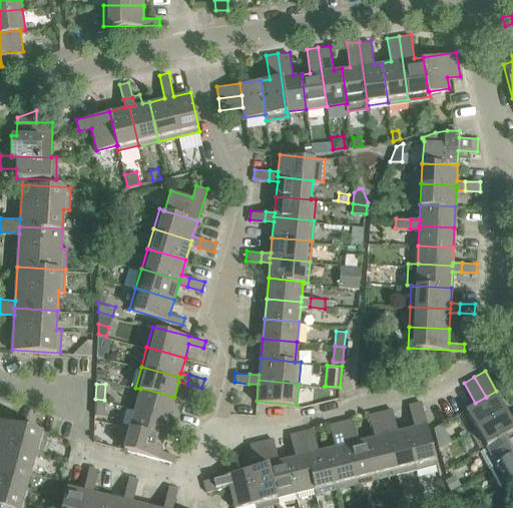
[(140,389),(135,408),(168,417),(174,397),(140,388),(140,389)]
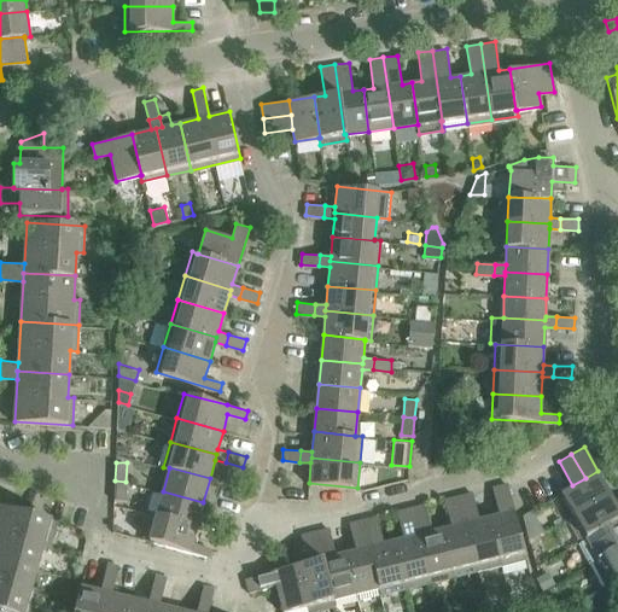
[(572,485),(561,491),(573,513),(573,514),(611,494),(598,471),(586,478),(572,485)]
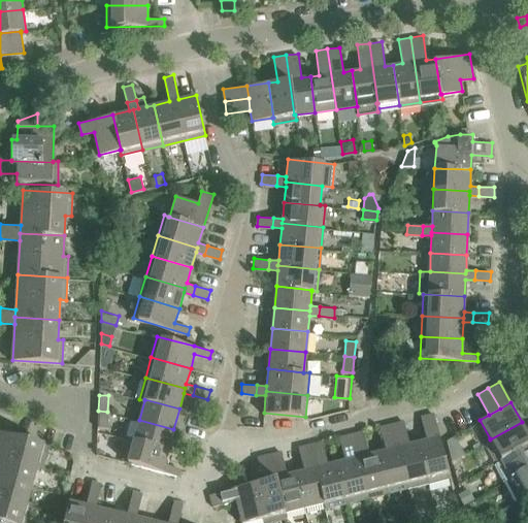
[(98,411),(97,426),(107,426),(107,412),(98,411)]
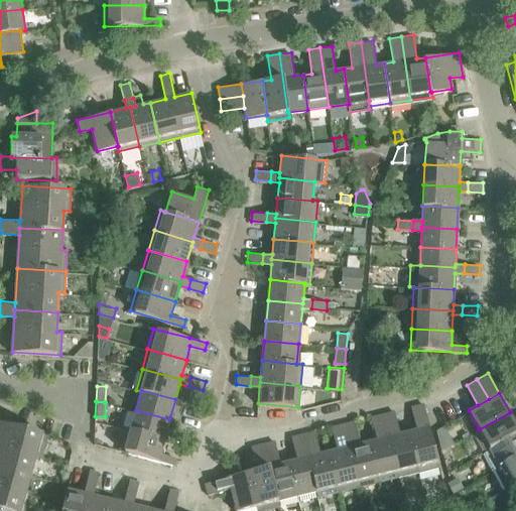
[(410,405),(416,429),(408,431),(418,470),(439,465),(423,402),(410,405)]
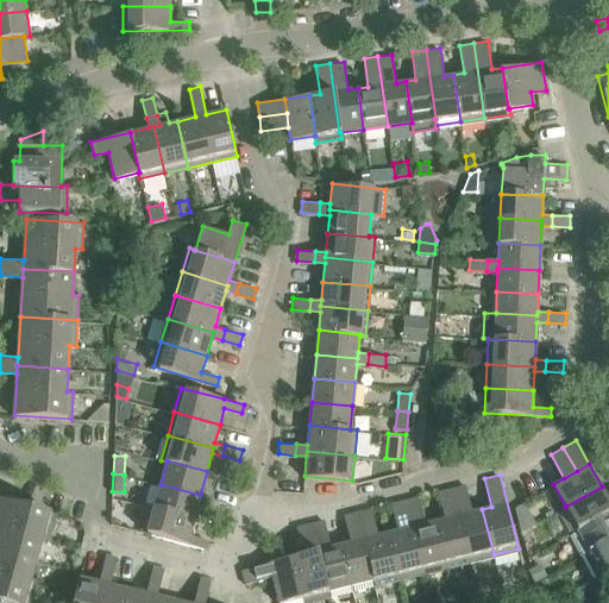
[(465,483),(451,487),(470,560),(494,554),(482,509),(472,512),(465,483)]
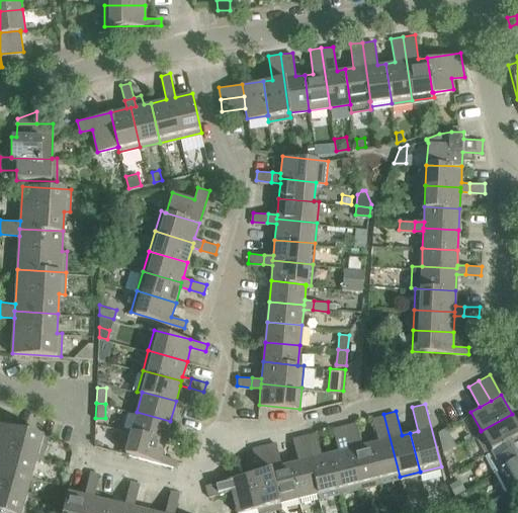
[(137,412),(132,431),(165,440),(170,421),(137,412)]
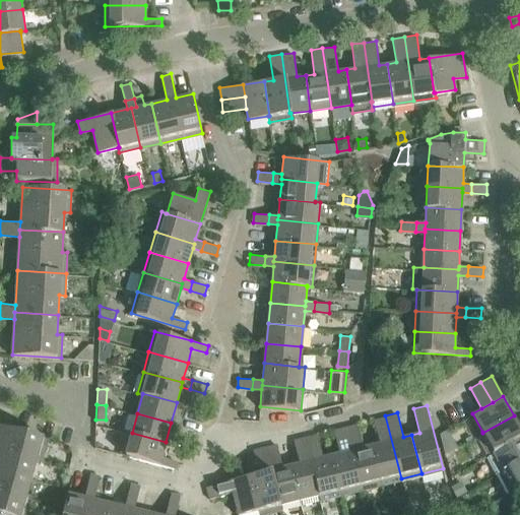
[(374,419),(380,442),(372,444),(381,484),(401,478),(385,415),(374,419)]
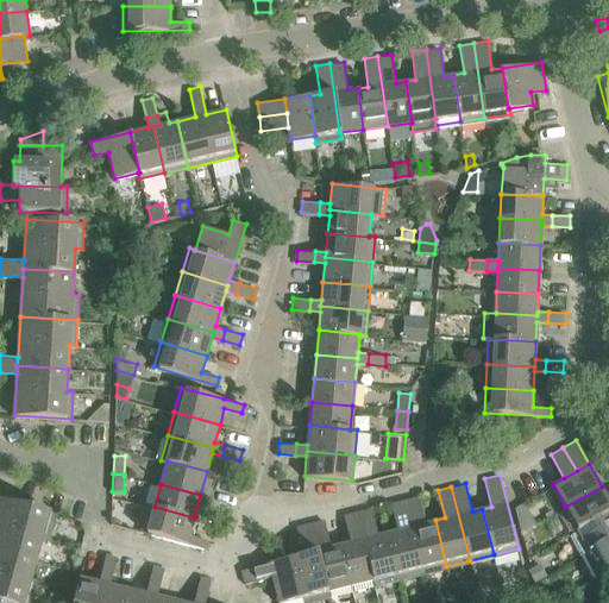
[(577,528),(608,510),(608,494),(607,496),(602,487),(565,507),(565,506),(559,509),(572,533),(578,529),(577,528)]
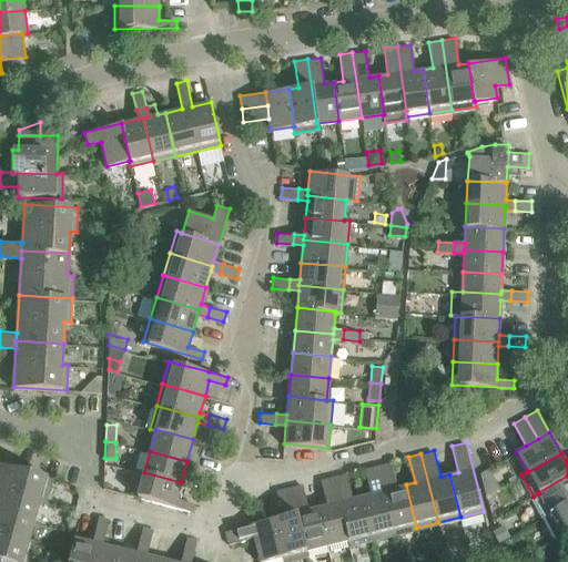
[(389,461),(377,465),(394,533),(416,528),(406,484),(396,488),(389,461)]
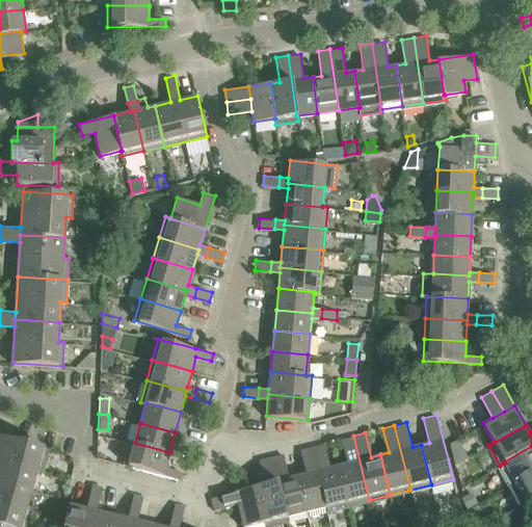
[(0,477),(32,488),(37,469),(43,470),(49,448),(0,435),(0,436),(0,477)]
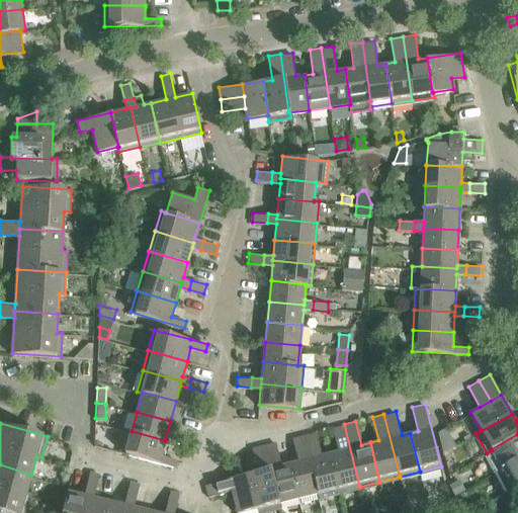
[(338,450),(330,452),(340,492),(359,487),(344,424),(332,427),(338,450)]
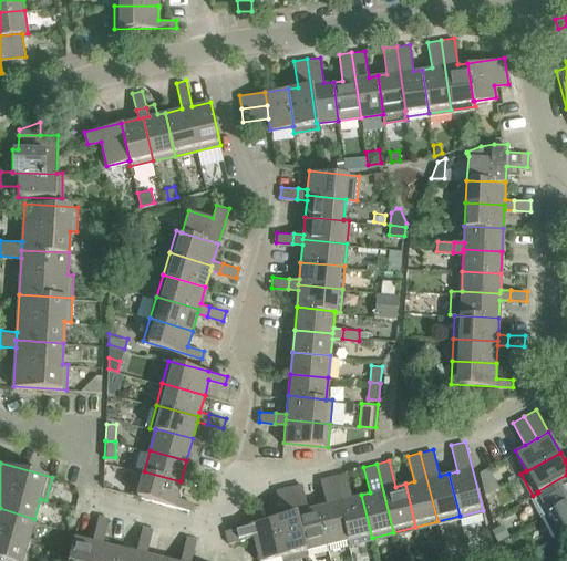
[(488,466),(480,470),(485,494),(498,486),(488,466)]
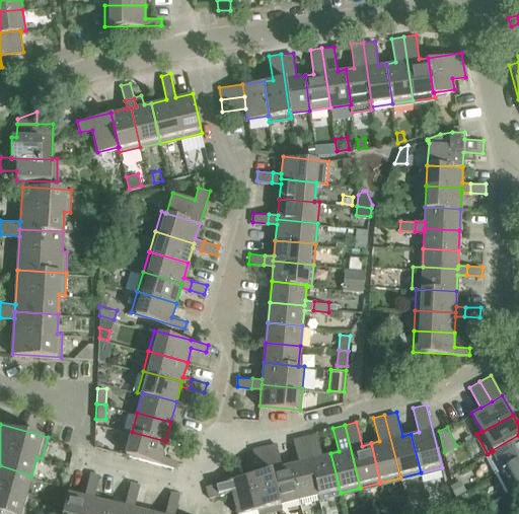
[(127,430),(121,452),(175,466),(176,460),(161,455),(165,441),(132,432),(127,430)]
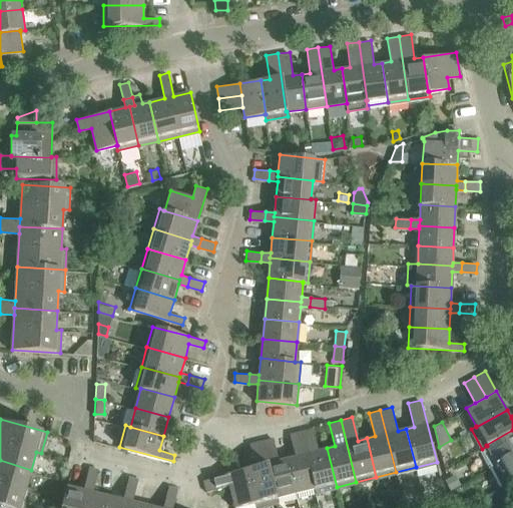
[(313,427),(301,430),(316,487),(315,487),(316,492),(337,487),(327,448),(319,450),(313,427)]
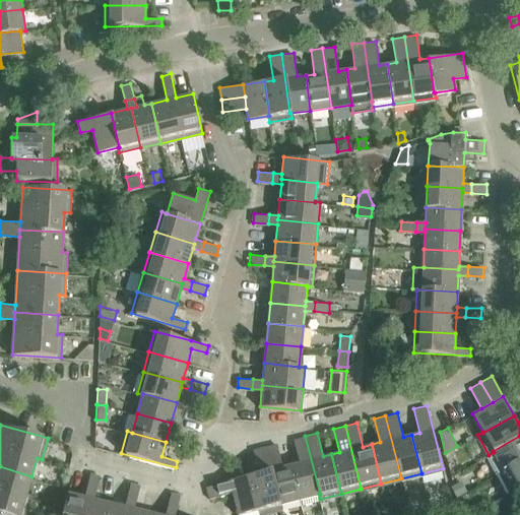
[(294,439),(300,462),(290,464),(300,499),(319,494),(320,494),(305,436),(294,439)]
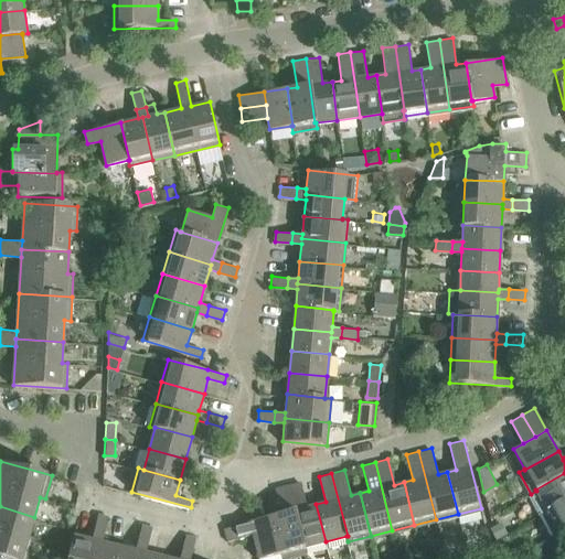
[(531,494),(529,495),(539,514),(564,498),(564,473),(535,490),(536,491),(531,494)]
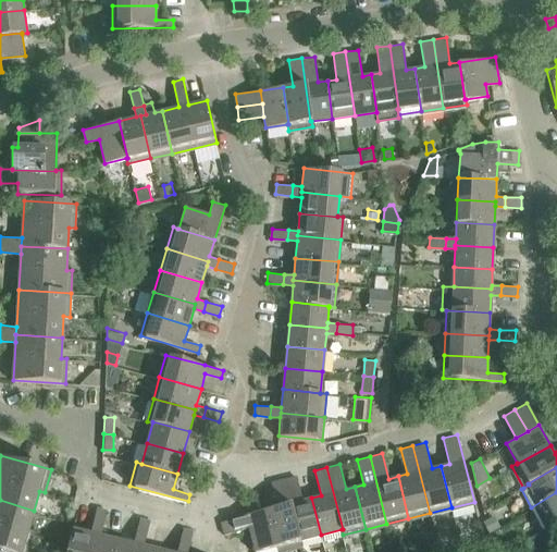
[(296,475),(284,478),(299,540),(300,540),(321,535),(311,498),(302,500),(296,475)]
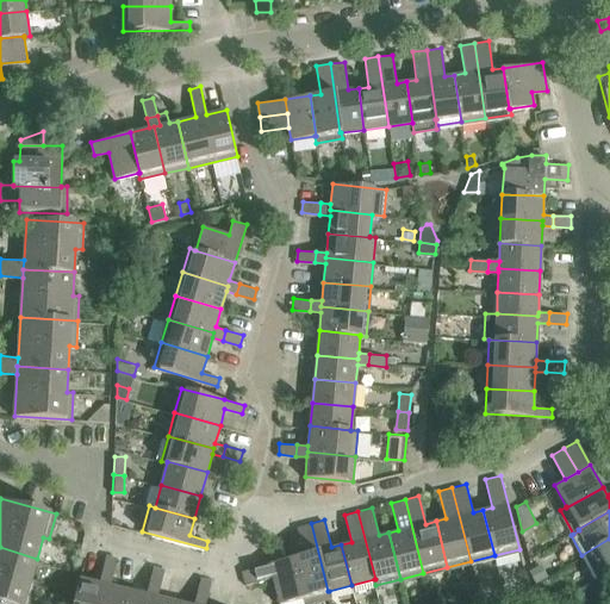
[(330,597),(329,591),(328,591),(311,523),(297,527),(304,554),(294,556),(304,597),(303,597),(304,603),(330,597)]
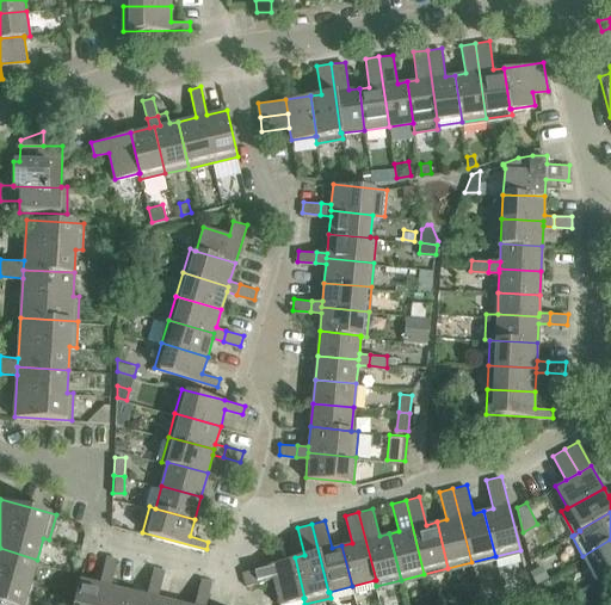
[(610,539),(582,556),(594,579),(610,569),(610,539)]
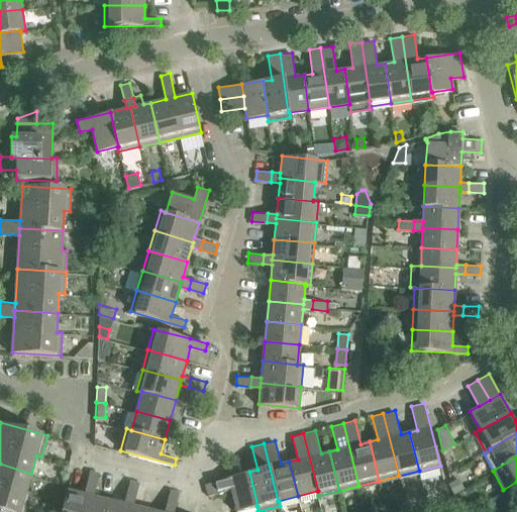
[(0,508),(13,511),(26,511),(31,495),(26,493),(31,474),(0,464),(0,508)]
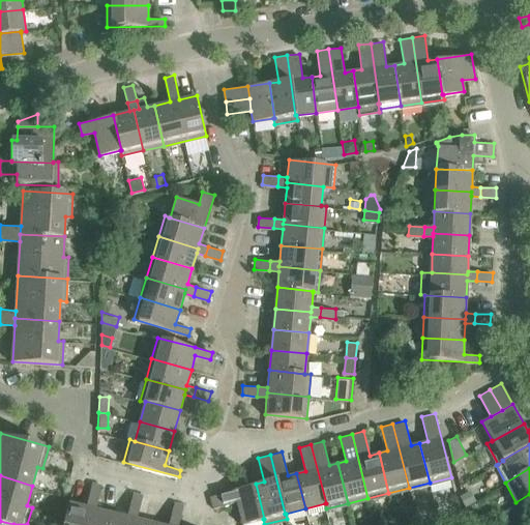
[(92,482),(88,497),(98,499),(101,484),(92,482)]
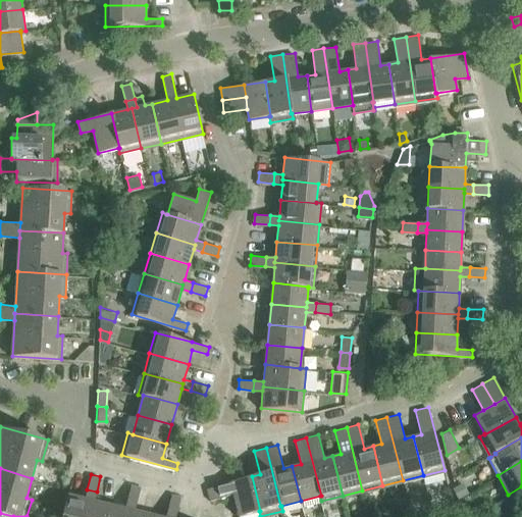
[(252,476),(207,487),(210,499),(233,494),(239,516),(259,511),(260,511),(252,476)]
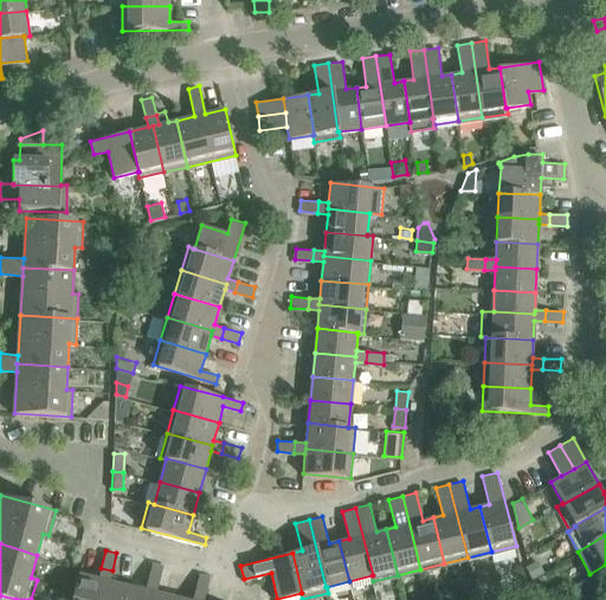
[(536,559),(528,563),(529,568),(532,576),(543,571),(536,559)]
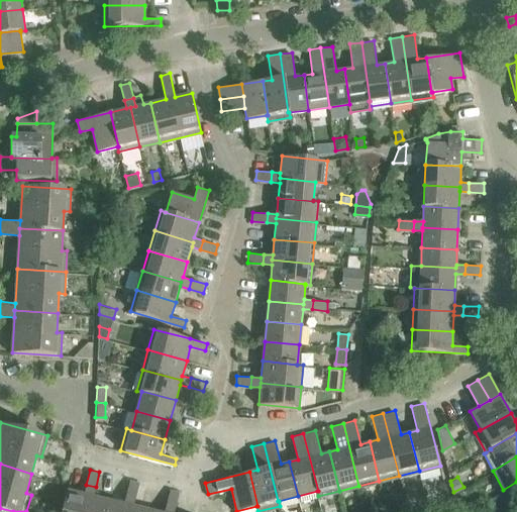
[(130,479),(126,494),(135,496),(139,482),(130,479)]
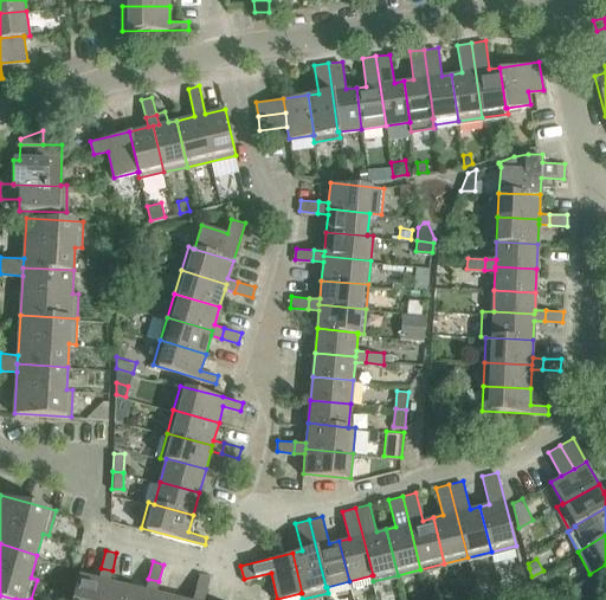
[(79,573),(72,599),(98,599),(104,579),(109,581),(113,571),(101,568),(98,578),(79,573)]
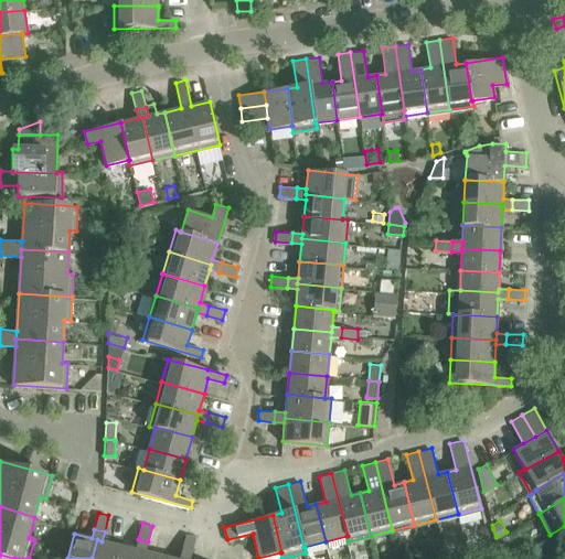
[(182,549),(192,552),(195,536),(185,534),(182,549)]
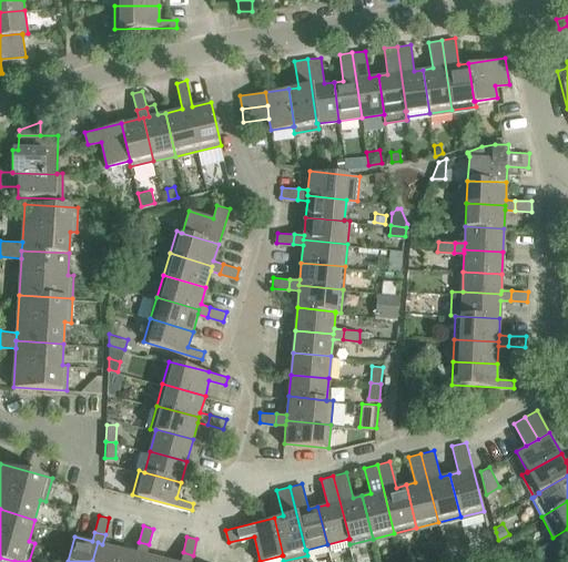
[(554,538),(541,544),(546,552),(558,545),(554,538)]
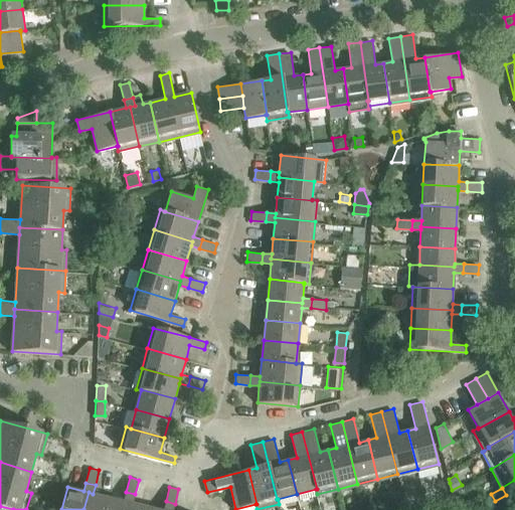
[(83,509),(105,509),(109,497),(93,494),(89,492),(83,509)]
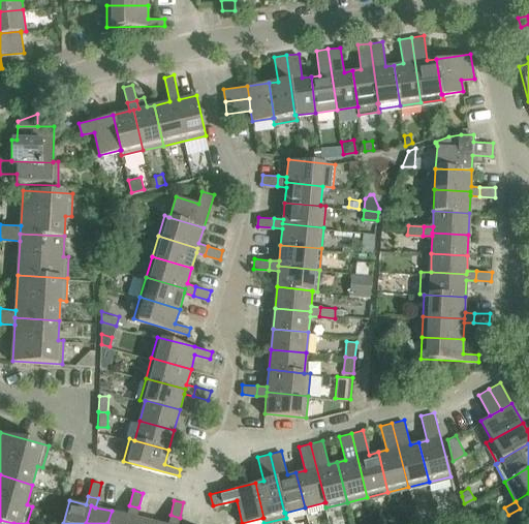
[(112,511),(107,523),(129,523),(132,516),(136,517),(138,507),(129,505),(127,515),(112,511)]
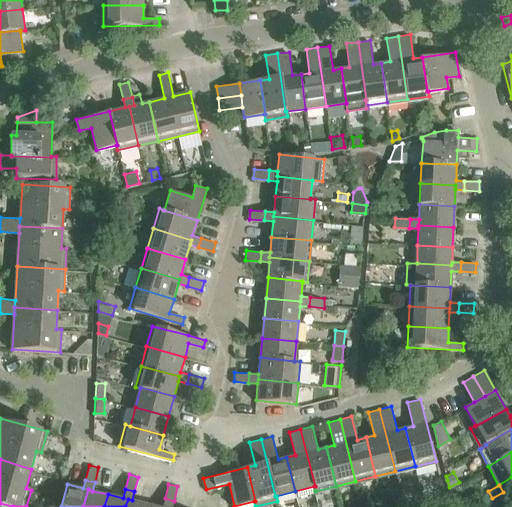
[(161,506),(147,504),(146,506),(172,506),(174,501),(165,498),(162,506),(161,506)]
